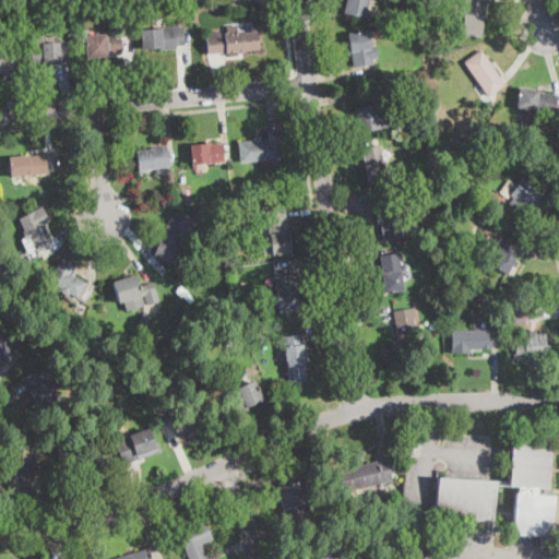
[(368,0),(365,19),(344,13),(347,0),(368,0)]
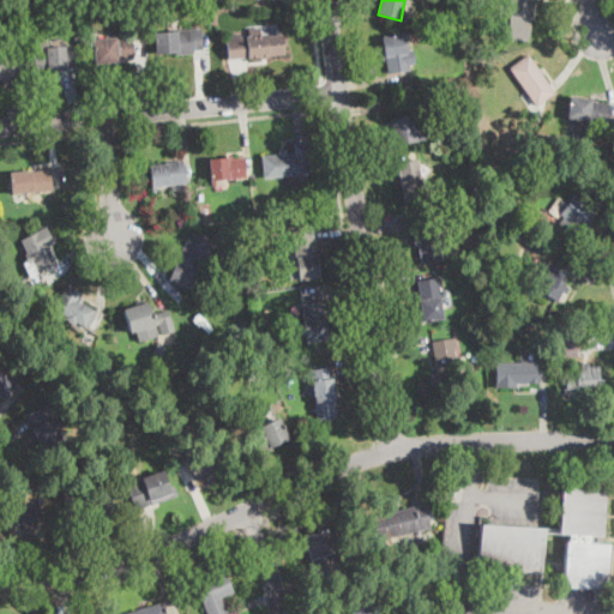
[(531,0),(529,19),(527,40),(506,37),(510,0),(531,0)]
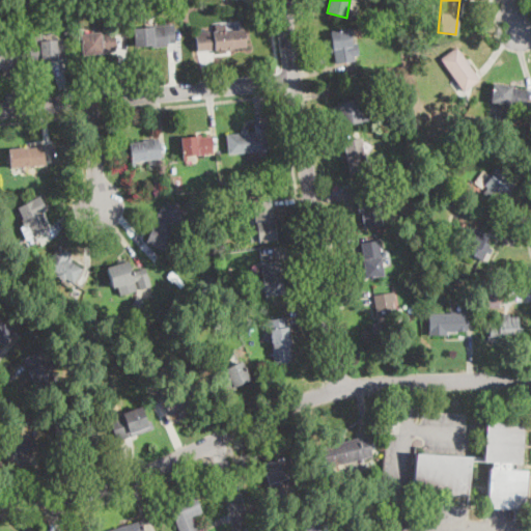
[(14,16),(5,18),(3,8),(12,6),(15,16),(14,16)]
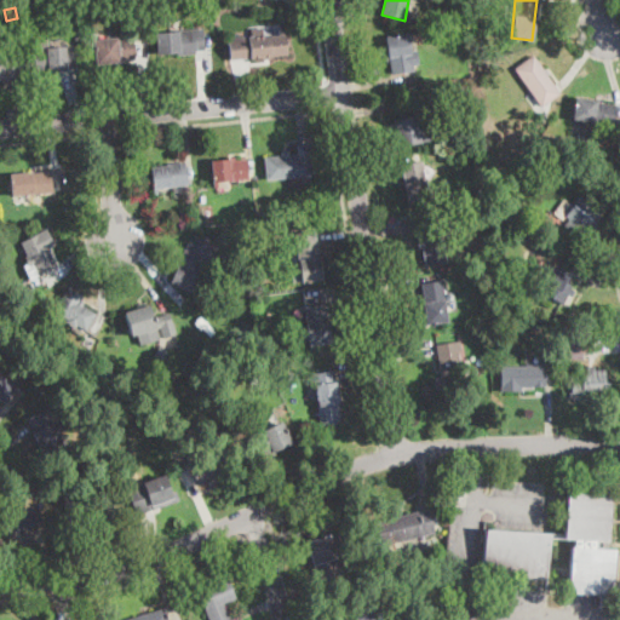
[(263,28),(264,38),(280,35),(280,30),(285,29),(287,55),(231,61),(229,40),(252,39),(251,29),(263,28)]
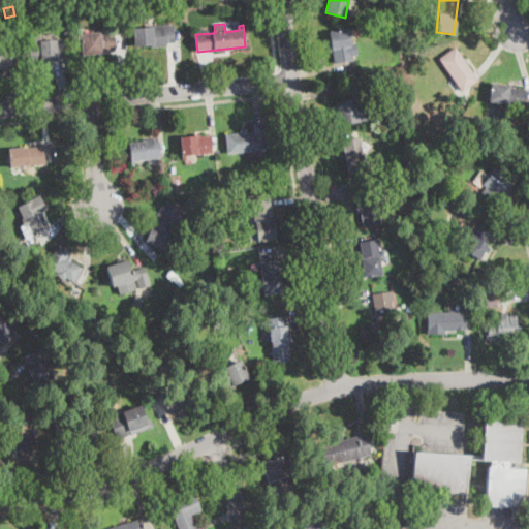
[(166,44),(167,47),(152,48),(152,45),(133,47),(132,29),(150,28),(150,26),(174,25),(175,43),(166,43),(166,44)]
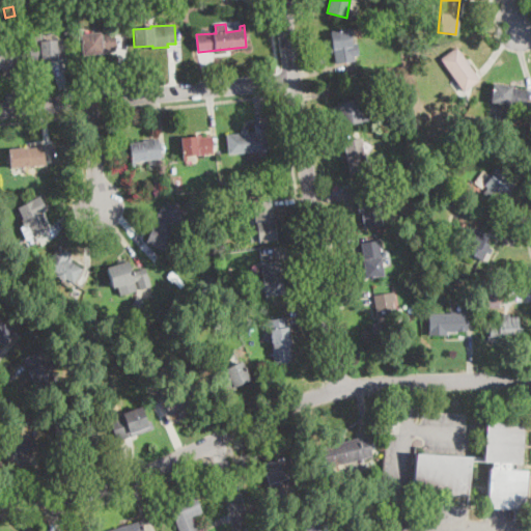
[(348,35),(351,44),(356,43),(358,56),(354,57),(354,61),(334,64),(332,52),(330,32),(348,29),(348,35)]
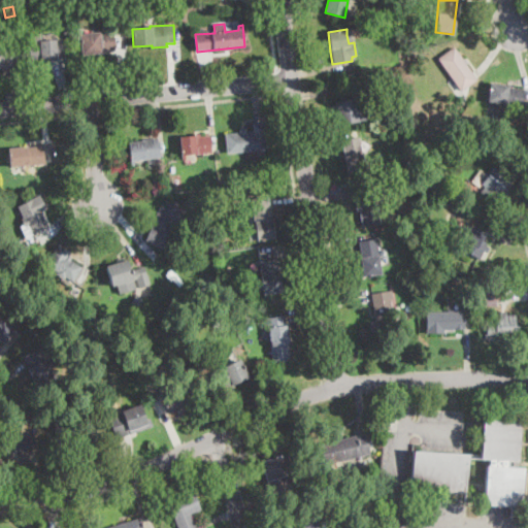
[(94,54),(81,56),(79,37),(113,32),(116,51),(94,54)]
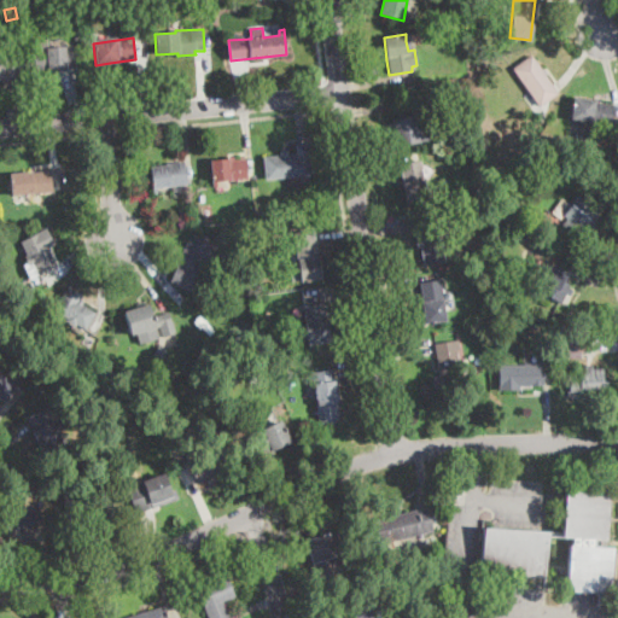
[(68,70),(35,73),(33,51),(74,47),(76,69),(68,70)]
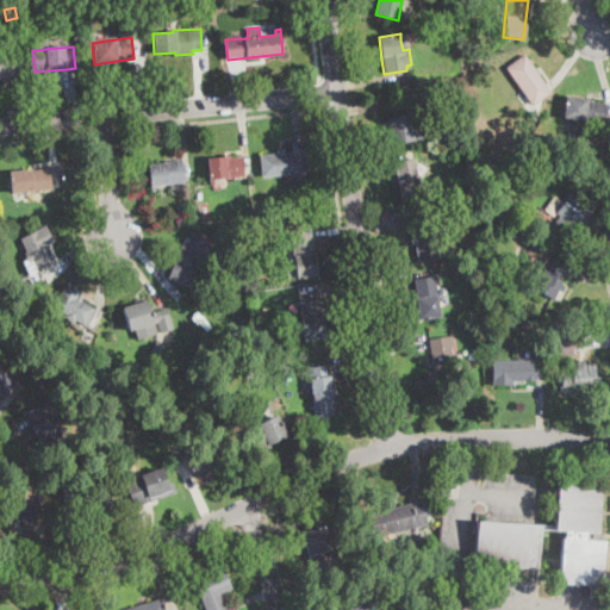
[(0,51),(18,51),(19,79),(0,79),(0,51)]
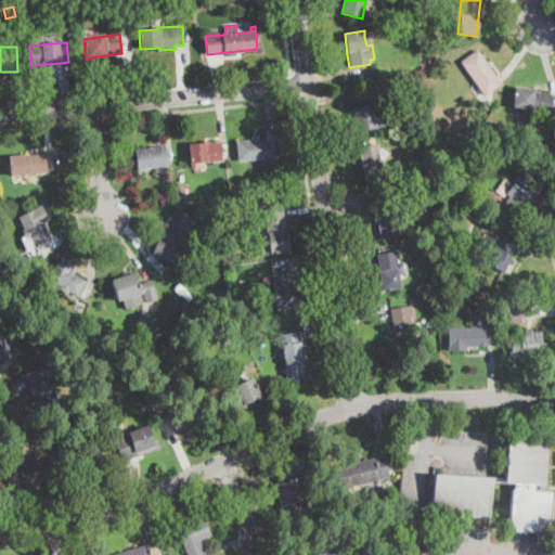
[(486,95),(485,97),(461,62),(462,61),(477,50),(502,84),(486,95)]
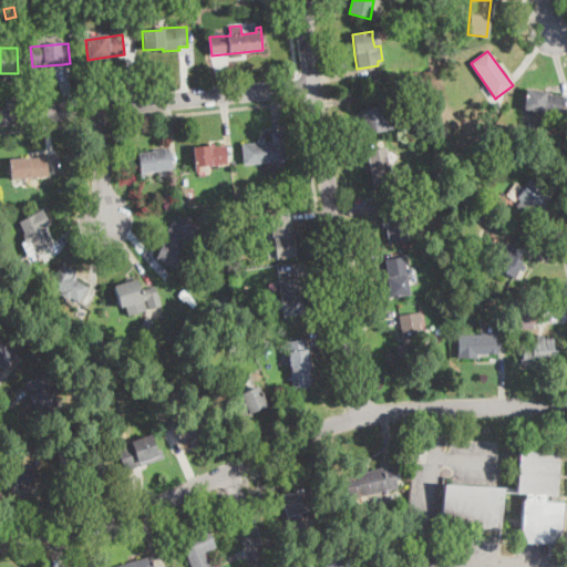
[(563,104),(560,115),(523,109),(526,90),(565,96),(563,104)]
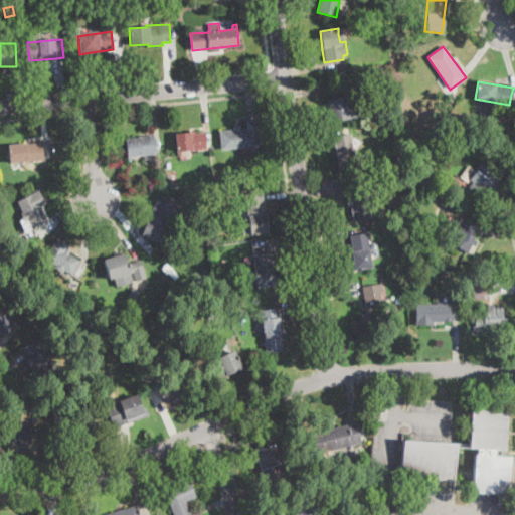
[(349,105),(349,110),(357,109),(358,117),(331,121),(328,101),(339,99),(338,93),(347,91),(349,105)]
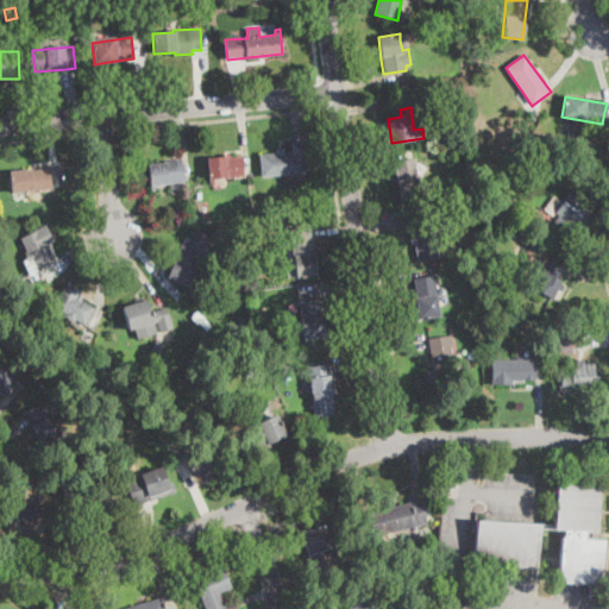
[(305,142),(307,171),(307,173),(262,177),(261,156),(276,154),(276,150),(283,149),(284,152),(293,151),(292,143),(305,142)]
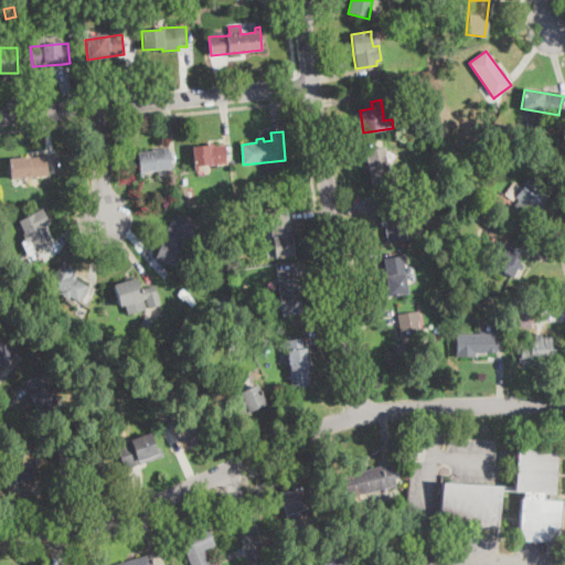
[(214,144),(214,147),(224,146),(226,164),(194,167),(192,148),(209,146),(209,145),(214,144)]
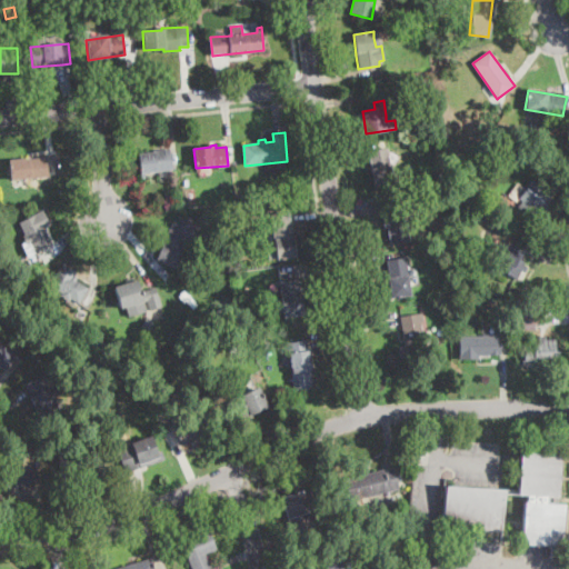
[(393,186),(375,189),(368,151),(388,148),(393,186)]
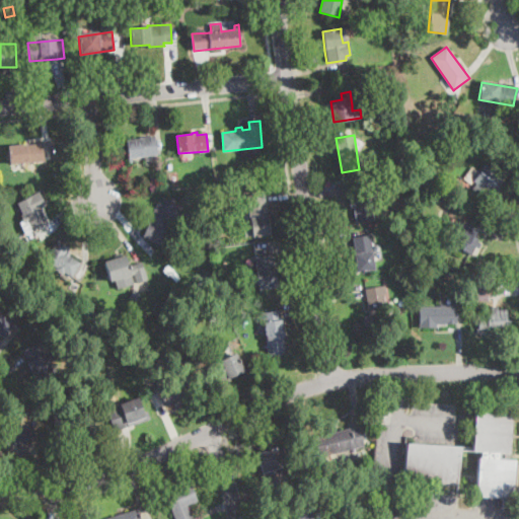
[(143,157),(128,158),(126,141),(140,140),(140,138),(155,136),(157,155),(143,157)]
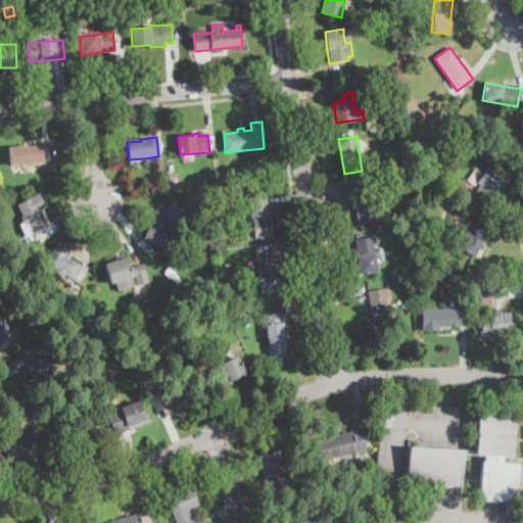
[(26,164),(9,165),(8,148),(42,145),(44,162),(26,164)]
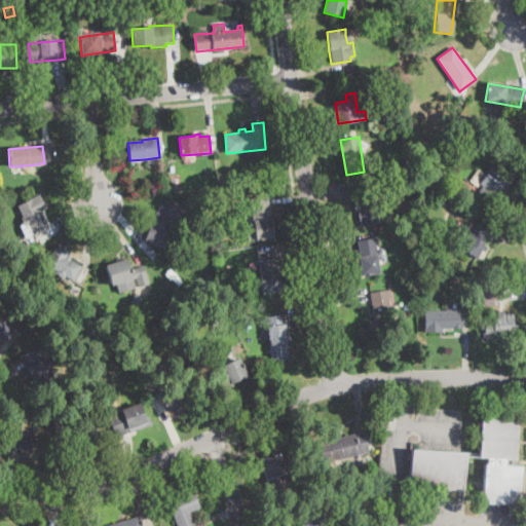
[(499,175),(513,185),(505,195),(497,189),(492,196),(474,182),(480,173),(485,177),(494,164),(502,171),(499,175)]
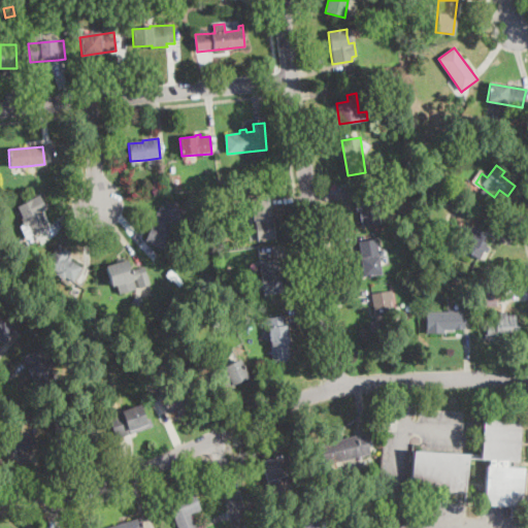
[(240,186),(231,187),(230,179),(239,177),(240,186)]
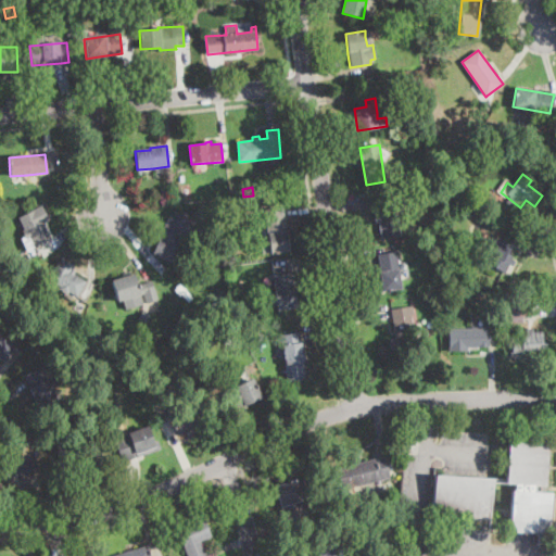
[(396,209),(397,216),(401,236),(381,238),(379,223),(376,223),(374,210),(369,210),(367,198),(394,194),(396,209)]
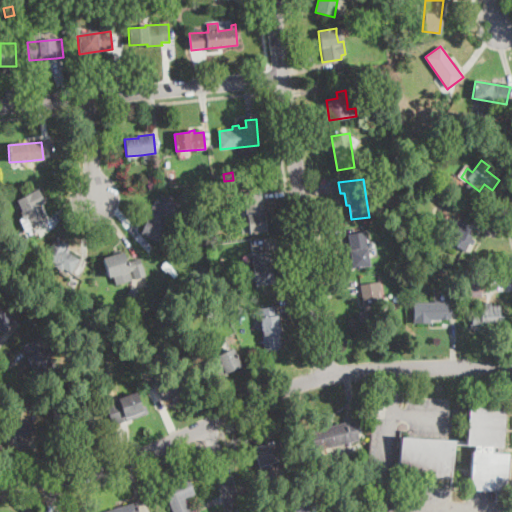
[(32,227),(25,231),(20,219),(23,218),(20,212),(23,211),(17,200),(39,189),(45,203),(39,206),(46,220),(32,227)]
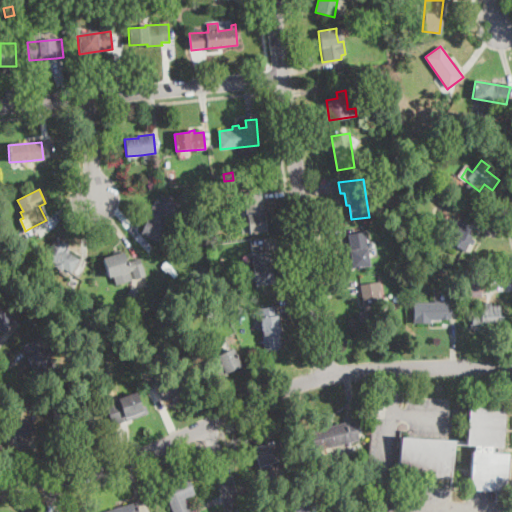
[(265,229),(244,232),(242,220),(247,219),(243,193),(260,190),(265,229)]
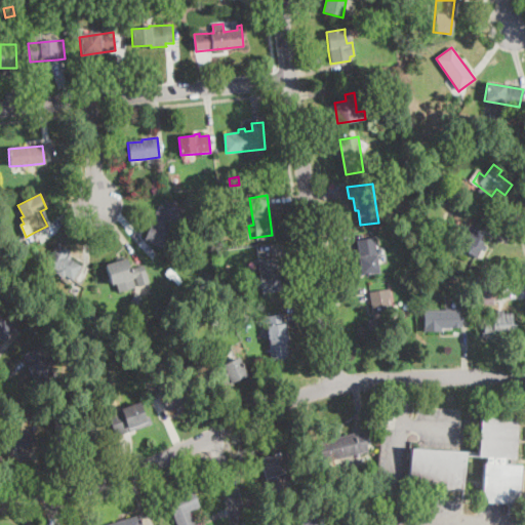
[(448,197),(461,205),(465,199),(479,207),(473,219),(445,204),(448,197)]
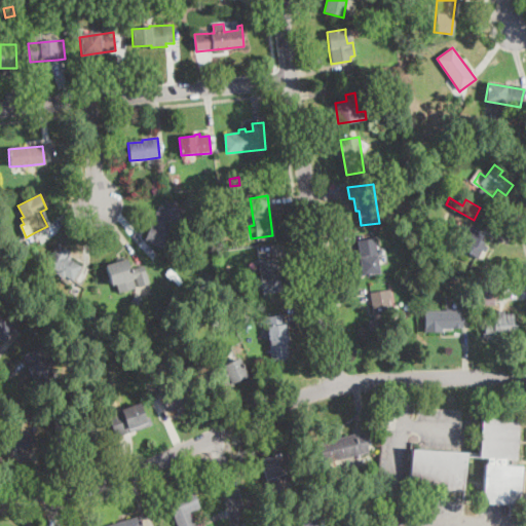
[(190,214),(185,226),(175,221),(164,247),(147,239),(153,224),(160,205),(161,204),(167,208),(170,204),(190,214)]
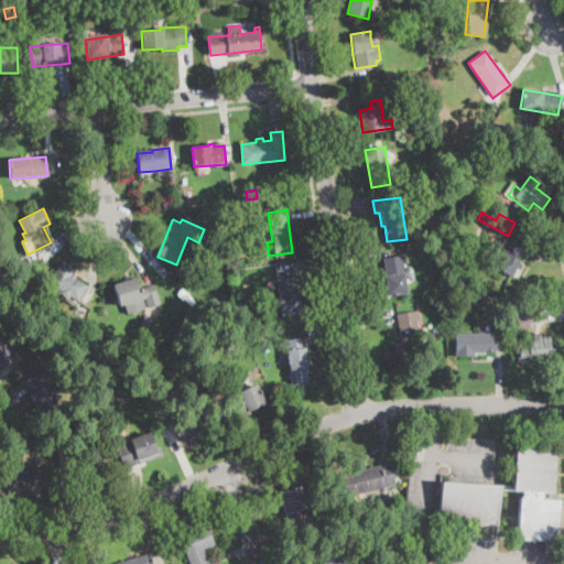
[(519,259),(518,262),(522,264),(520,270),(517,268),(512,277),(502,271),(503,269),(494,263),(497,257),(500,259),(505,251),(501,249),(505,241),(520,250),(516,257),(519,259)]
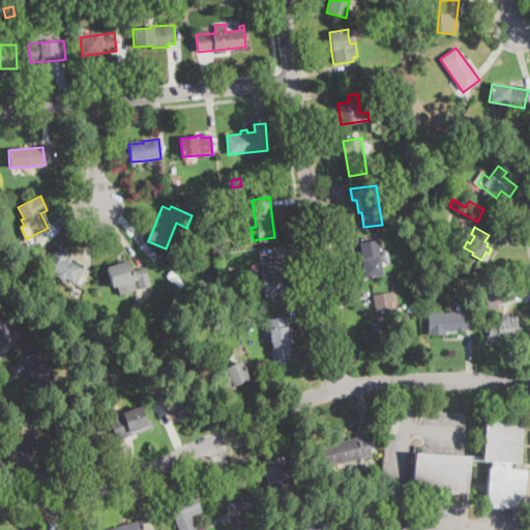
[(383,274),(364,277),(361,259),(363,259),(361,242),(378,239),(383,274)]
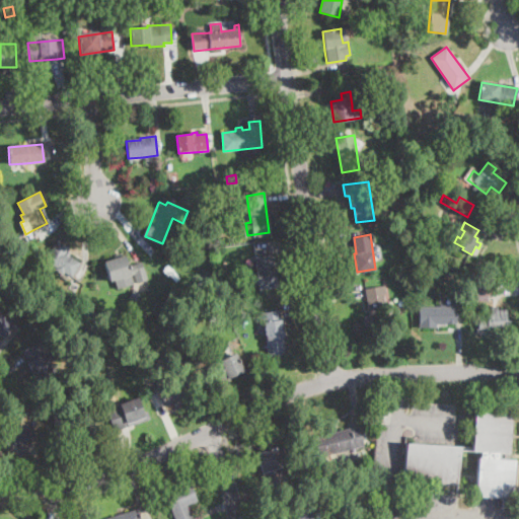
[(80,262),(71,277),(69,275),(66,281),(60,277),(62,274),(55,270),(57,268),(45,261),(57,239),(70,247),(67,253),(80,262)]
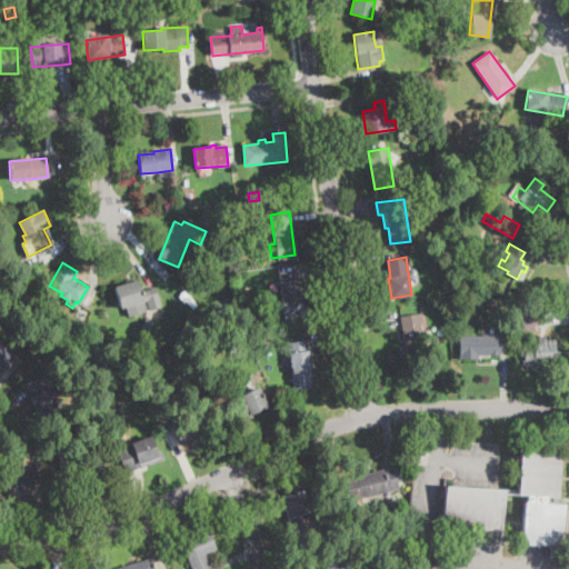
[(303,313),(276,317),(275,300),(282,299),(280,281),(300,279),(303,313)]
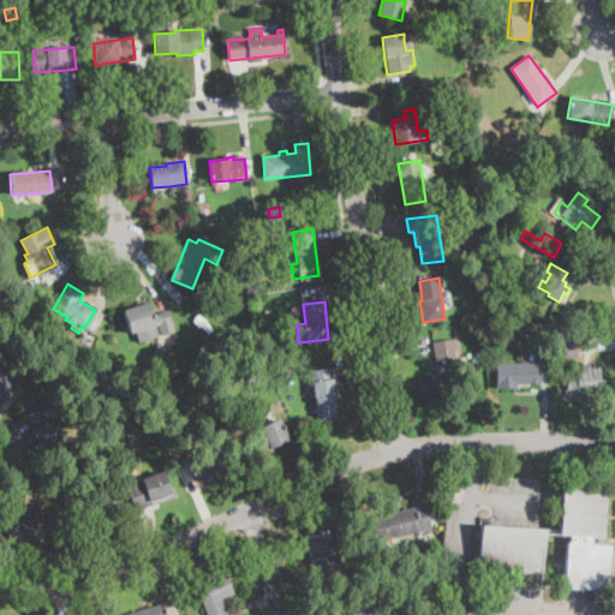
[(148,303),(153,316),(168,311),(174,332),(163,335),(160,324),(155,326),(157,336),(138,342),(136,332),(131,333),(124,310),(148,303)]
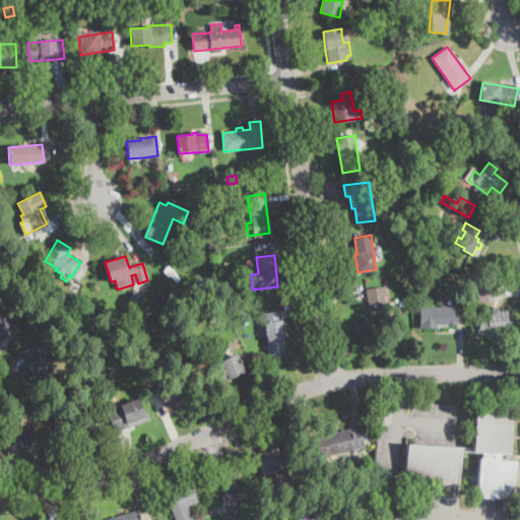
[(455,282),(436,282),(436,274),(455,274),(455,282)]
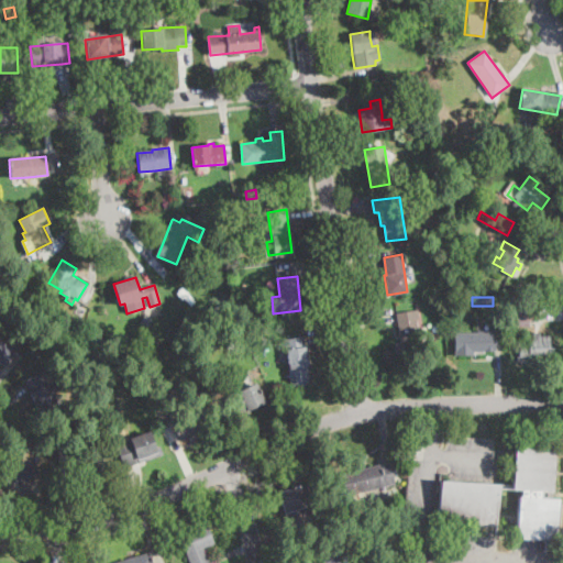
[(443,308),(437,309),(435,299),(444,298),(444,308),(443,308)]
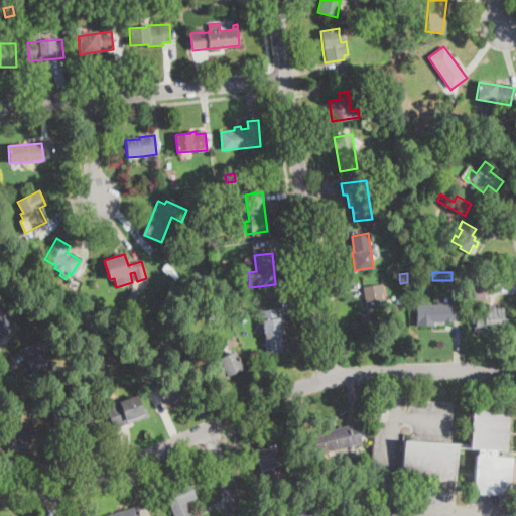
[(387,324),(363,328),(361,315),(368,314),(363,287),(383,284),(384,292),(382,292),(387,324)]
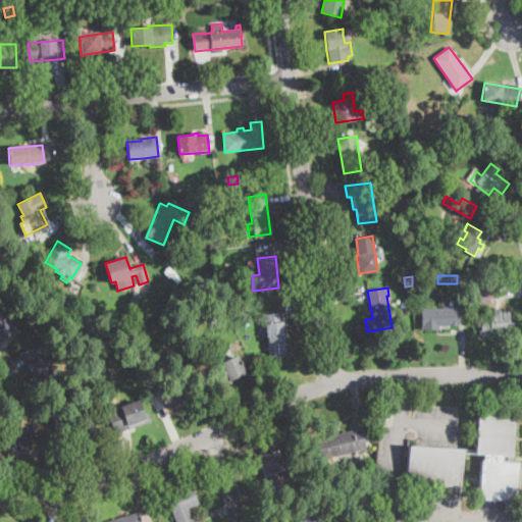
[(142,295),(138,303),(131,300),(135,292),(142,295)]
